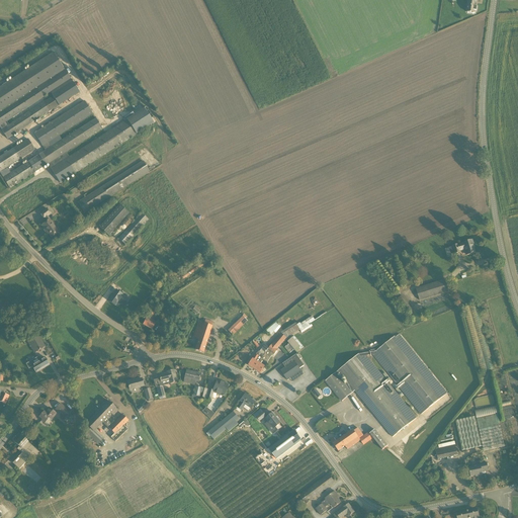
[(467,0),(466,12),(467,13),(473,14),(473,13),(475,14),(475,11),(477,11),(477,7),(476,7),(476,4),(476,2),(477,2),(476,0),(467,0)]
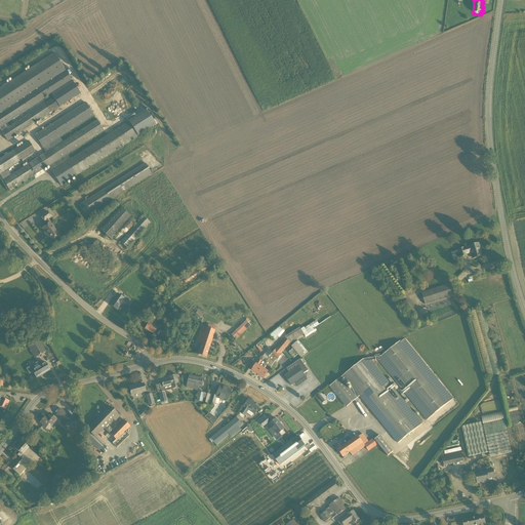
[(0,129),(7,140),(59,107),(59,108),(80,93),(73,83),(52,96),(53,97),(8,128),(5,124),(72,81),(53,53),(0,88),(0,129)]
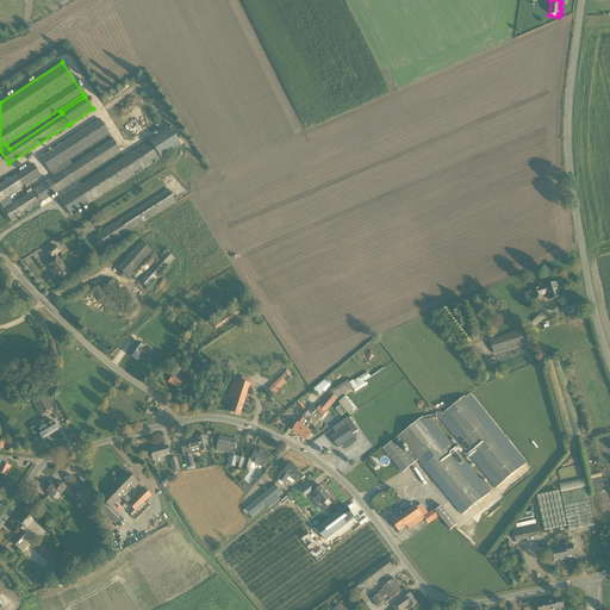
[(16,175),(0,185),(0,204),(11,222),(42,203),(49,198),(56,193),(70,216),(161,159),(181,145),(178,141),(180,138),(172,126),(169,128),(149,141),(81,185),(78,179),(101,165),(120,151),(112,139),(94,153),(73,166),(69,160),(109,135),(99,119),(41,157),(54,178),(42,186),(33,191),(13,204),(8,197),(24,187),(41,176),(33,165),(16,175)]
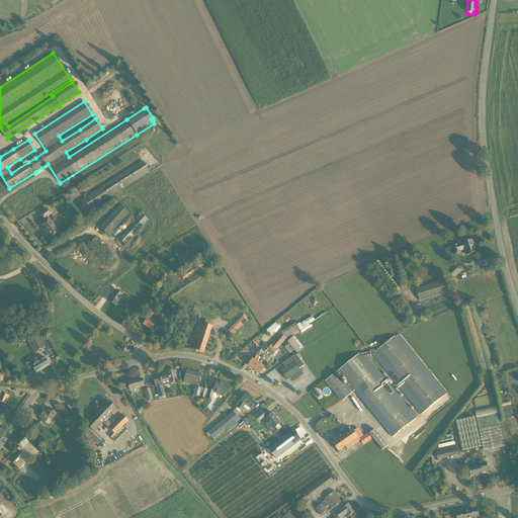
[(78,202),(84,212),(149,172),(143,162),(78,202)]
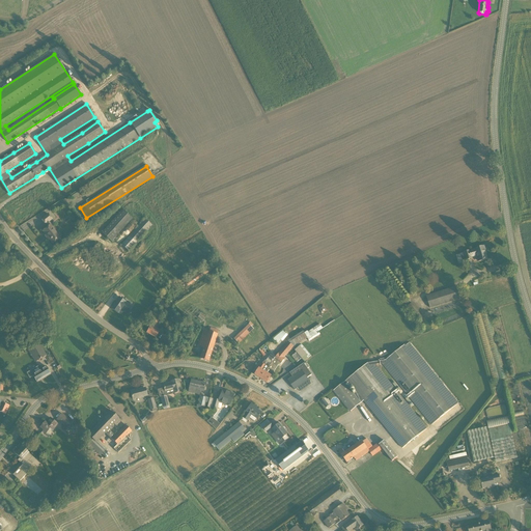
[(102,233),(111,242),(113,243),(115,241),(113,240),(132,218),(123,210),(102,233)]
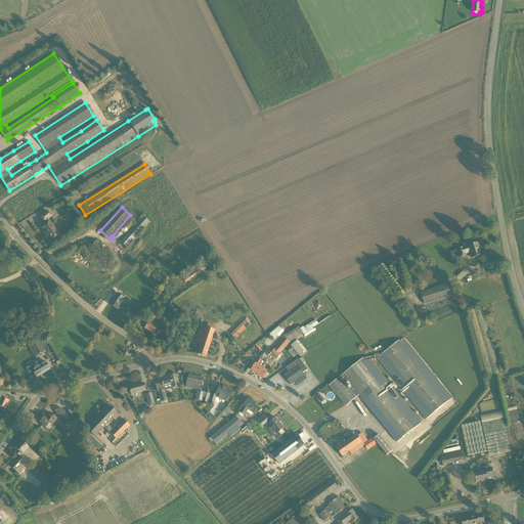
[(60,234),(48,219),(51,216),(47,211),(41,216),(45,221),(48,223),(42,228),(52,241),(60,234)]
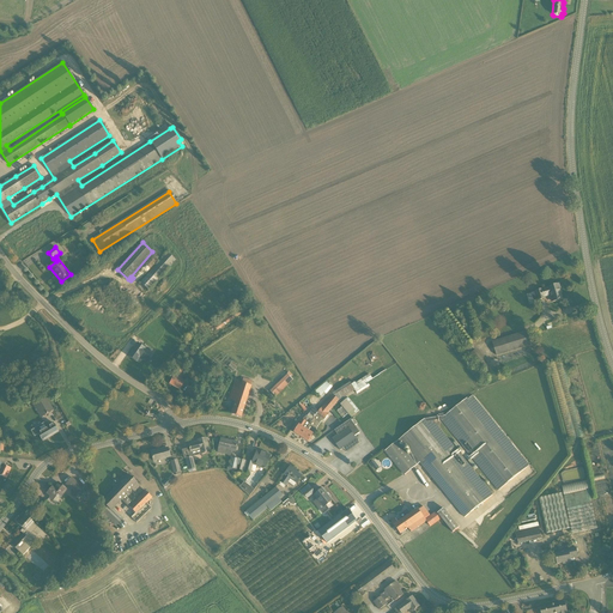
[(145,293),(175,260),(168,253),(138,286),(145,293)]
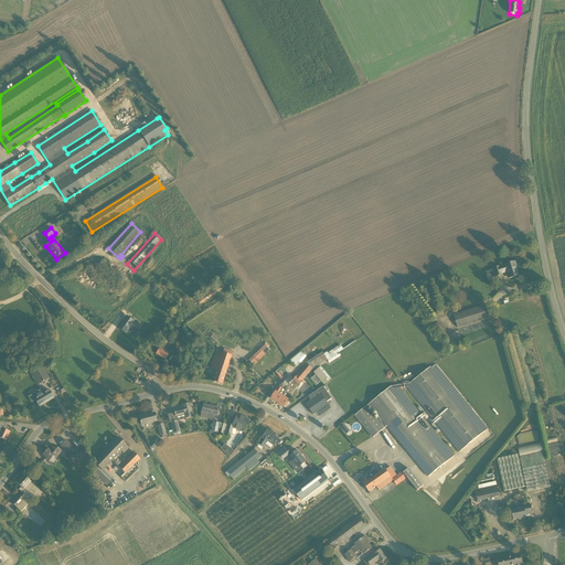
[(515,262),(505,265),(499,267),(494,268),(497,277),(502,275),(501,273),(507,270),(509,278),(519,276),(515,267),(516,267),(515,262)]
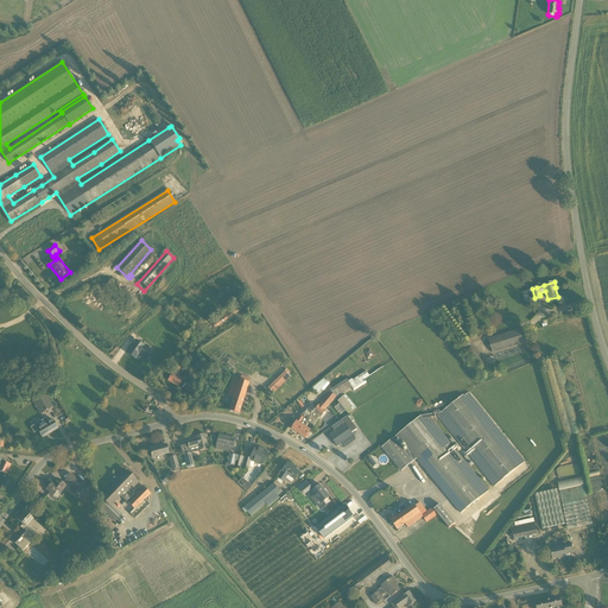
[(242,303),(211,323),(214,328),(245,306),(242,303)]
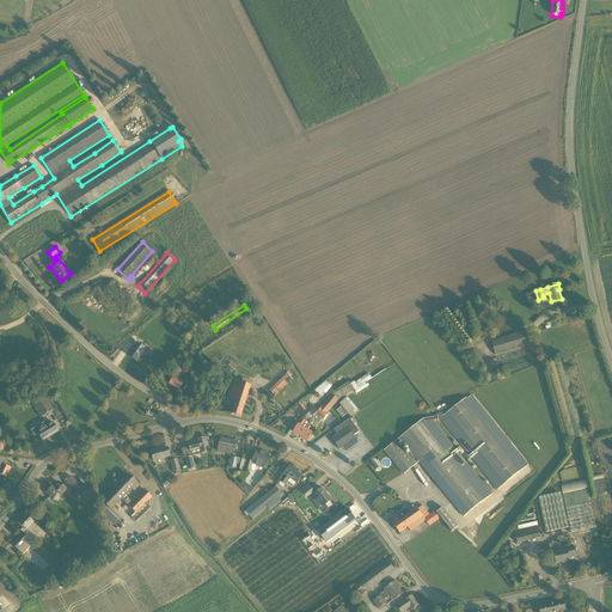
[(496,355),(530,344),(526,331),(491,342),(496,355)]
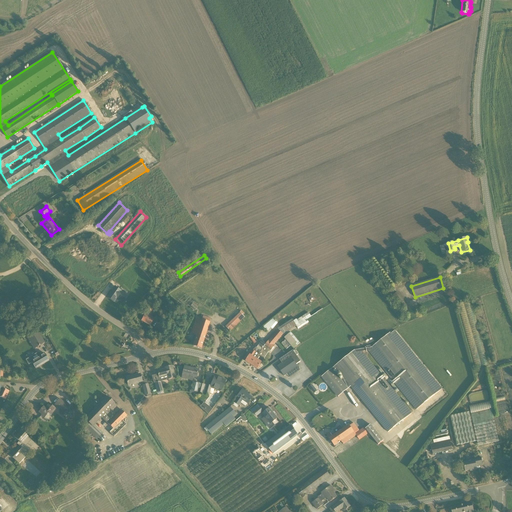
[(121,291),(114,287),(107,297),(114,302),(116,298),(123,303),(128,296),(121,292),(121,291)]
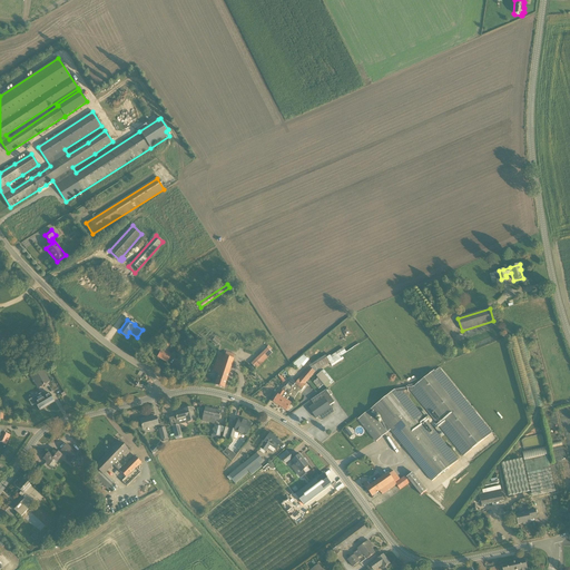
[(442,325),(435,331),(446,345),(453,341),(442,325)]
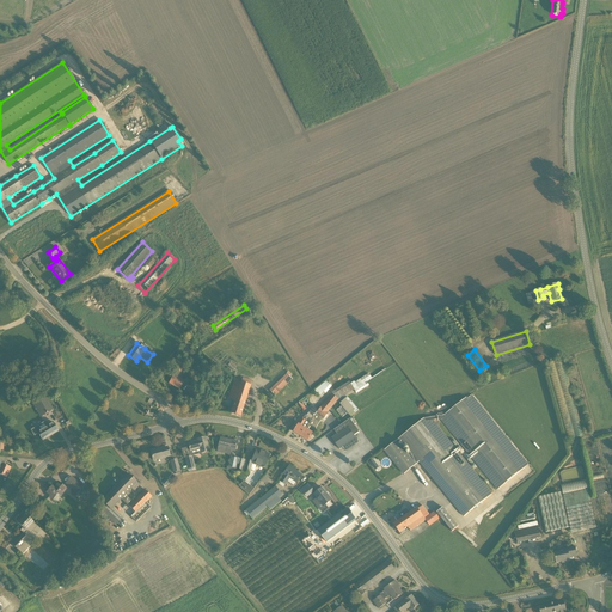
[(175,373),(169,384),(179,390),(184,381),(178,378),(187,363),(177,359),(170,371),(175,373)]
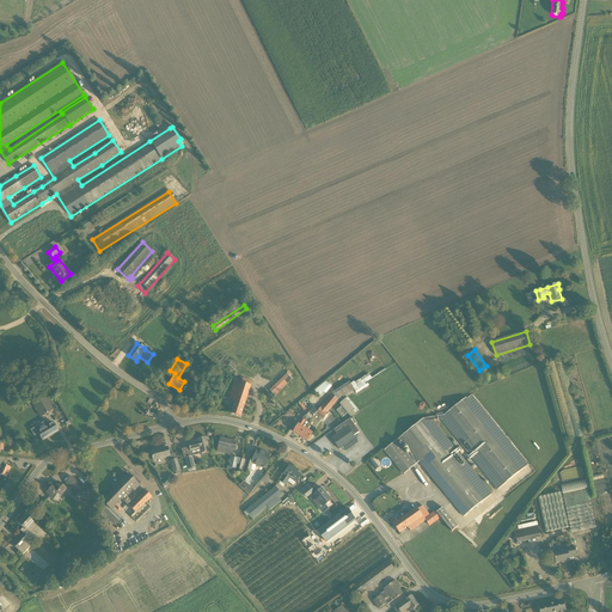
[(200,389),(216,366),(210,362),(194,385),(200,389)]
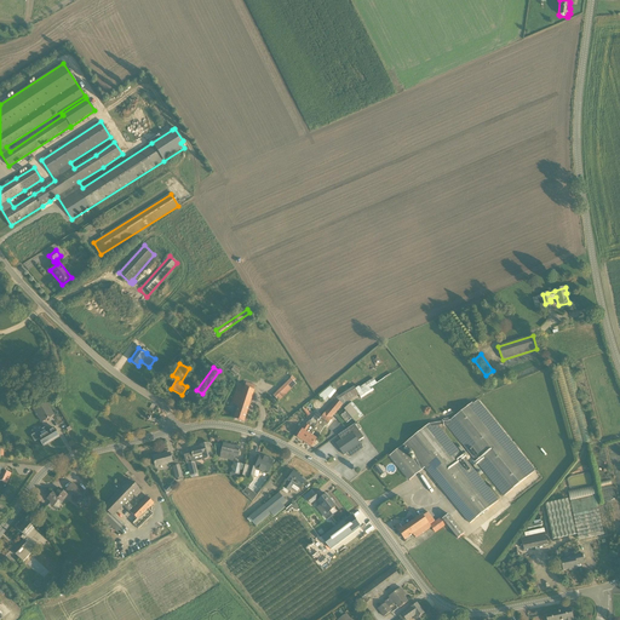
[(388,369),(384,373),(359,388),(360,389),(356,390),(354,386),(336,399),(337,400),(337,399),(343,405),(359,395),(372,386),(377,383),(386,378),(391,374),(388,369)]
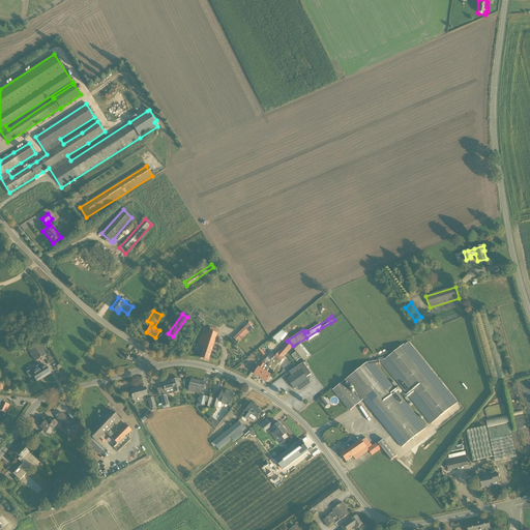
[(248,323),(233,337),(238,343),(253,328),(248,323)]
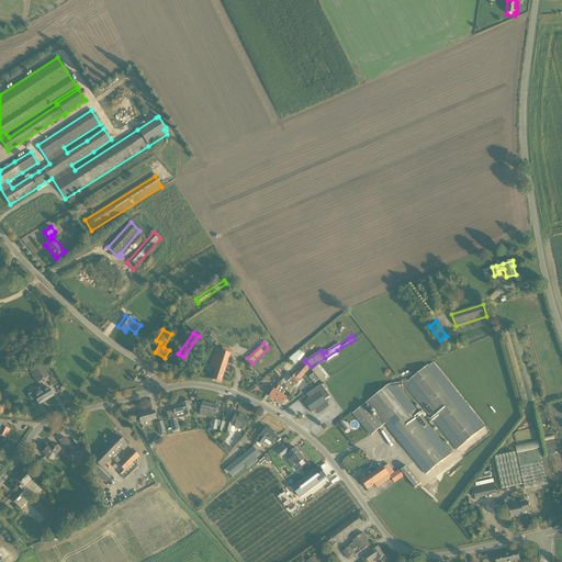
[(215,368),(212,380),(221,383),(232,349),(223,347),(222,351),(215,349),(210,367),(215,368)]
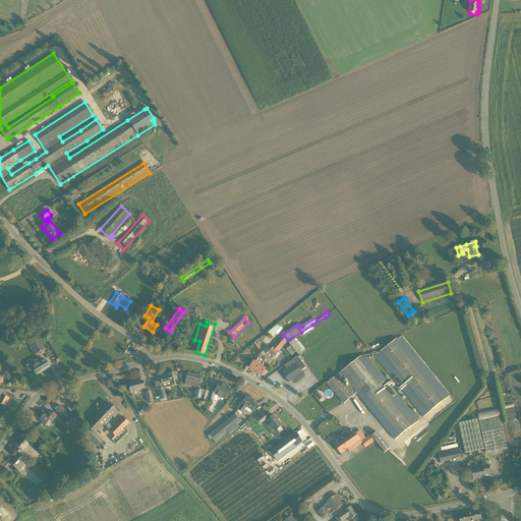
[(316,322),(312,325),(301,332),(303,335),(314,328),(313,328),(319,325),(316,322)]
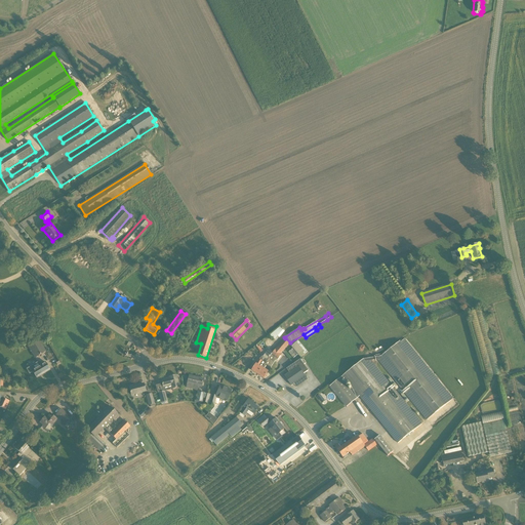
[(270,335),(277,340),(284,331),(279,327),(270,335)]
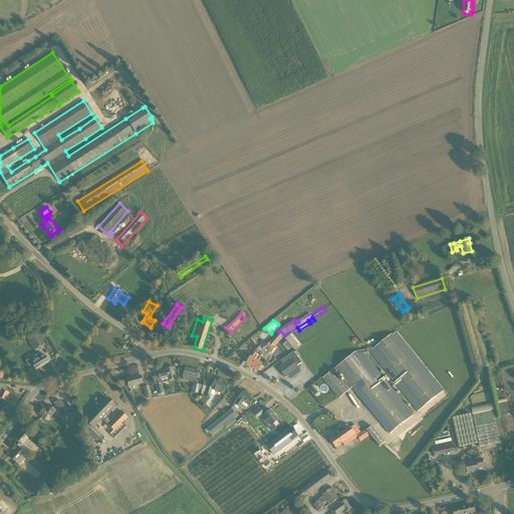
[(279,331),(270,341),(264,348),(253,366),(259,370),(266,359),(265,359),(269,353),(272,352),(276,346),(275,346),(284,335),(279,330),(279,331)]
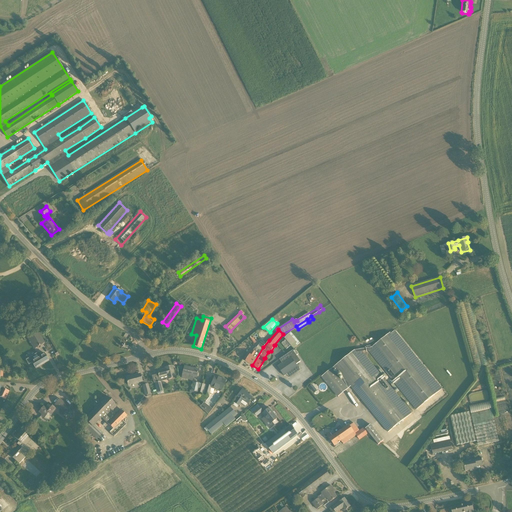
[(360,349),(362,351),(368,350),(416,410),(442,389),(395,331),(391,334),(390,333),(372,347),(360,349)]
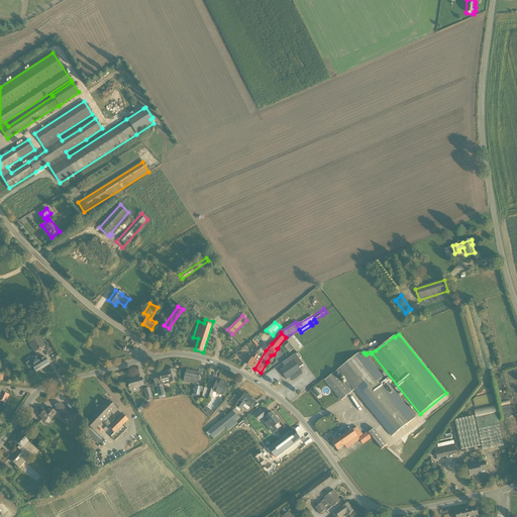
[(34,352),(44,346),(38,335),(28,342),(34,352)]
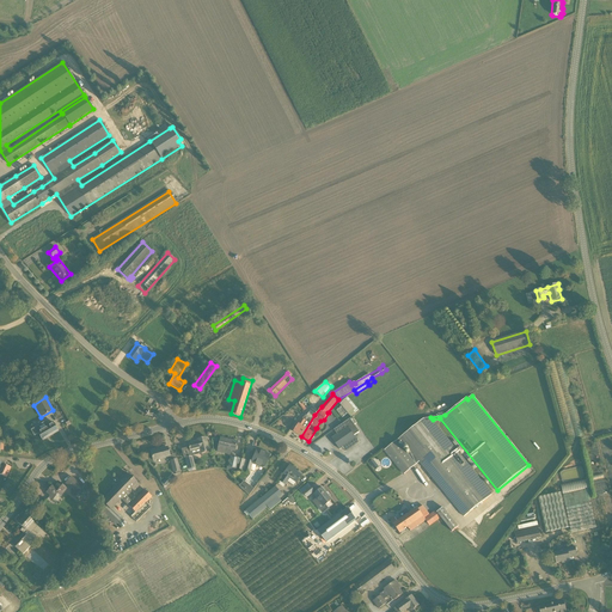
[(342,407),(348,414),(350,417),(356,411),(359,410),(348,397),(346,399),(346,398),(340,404),(342,407)]
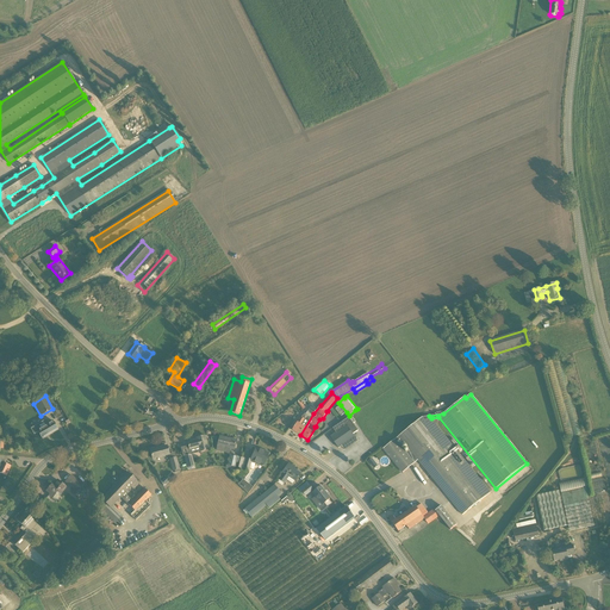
[(293,430),(300,435),(313,414),(309,411),(305,416),(304,415),(302,417),(293,430)]
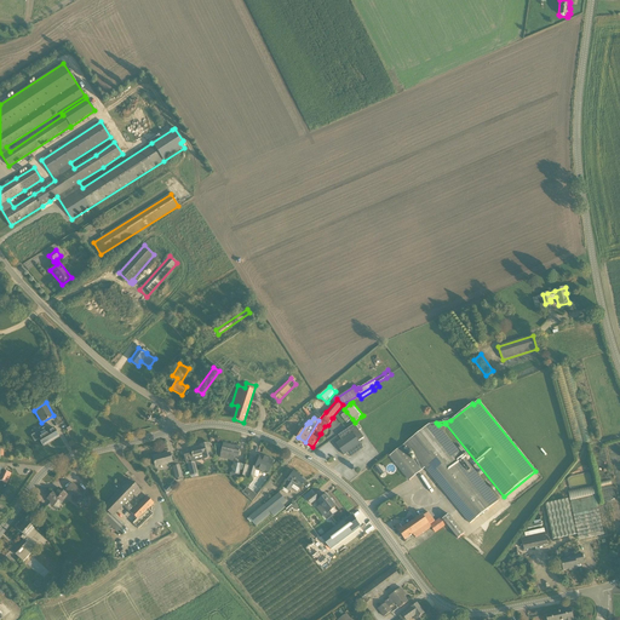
[(390,457),(409,481),(425,468),(470,523),(499,500),(438,425),(436,423),(430,424),(390,457)]
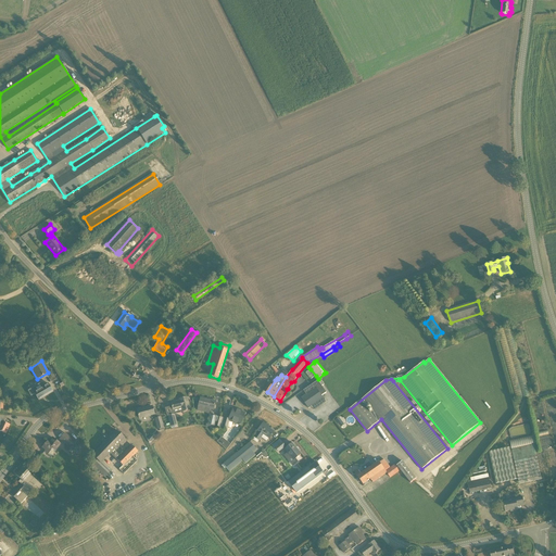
[(312,406),(324,399),(321,395),(326,392),(321,386),(324,384),(321,380),(318,381),(318,380),(303,390),(306,394),(301,399),(308,408),(312,406)]
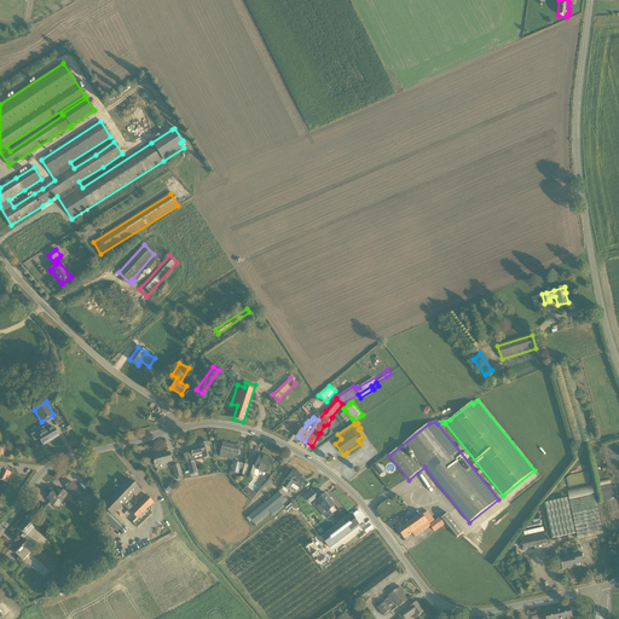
[(44,445),(50,443),(58,437),(53,427),(50,429),(47,432),(45,427),(39,431),(32,435),(35,441),(39,439),(42,446),(44,445)]
